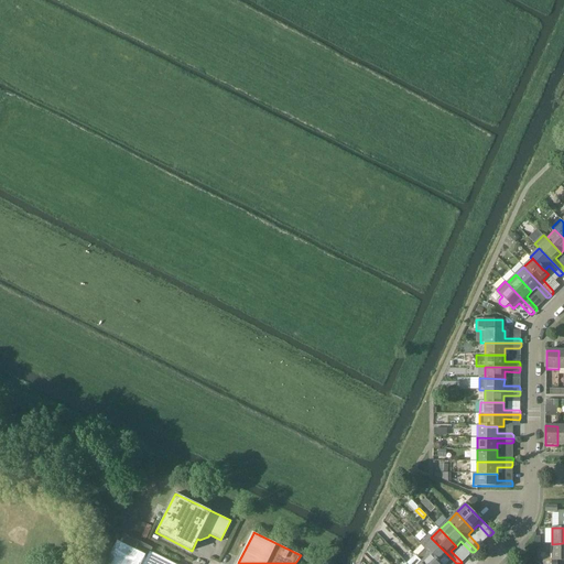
[(174,563),(150,552),(152,548),(123,533),(108,563),(174,563)]
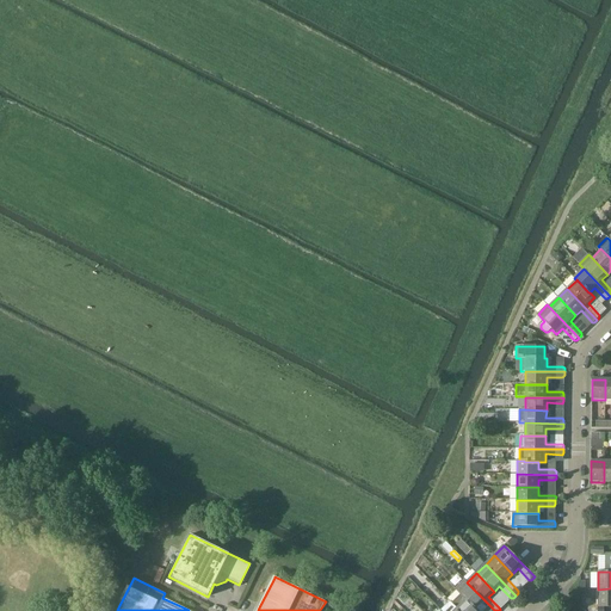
[(455,590),(461,596),(466,600),(475,610),(476,609),(481,604),(487,610),(494,610),(467,582),(464,580),(455,590)]
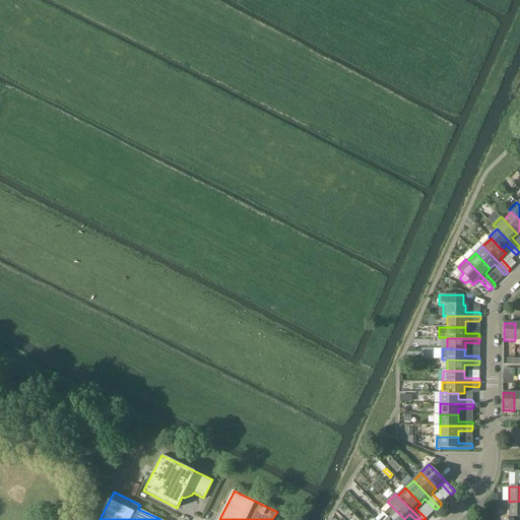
[(519,501),(509,502),(509,517),(509,519),(514,519),(514,517),(519,516),(519,501)]
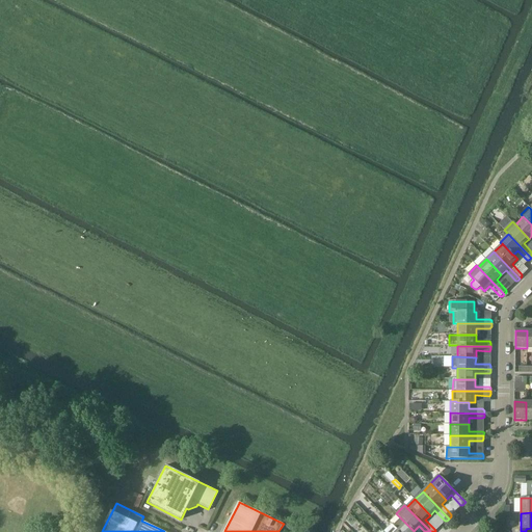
[(393,526),(394,526),(399,531),(416,531),(415,530),(414,531),(405,523),(401,519),(393,526)]
